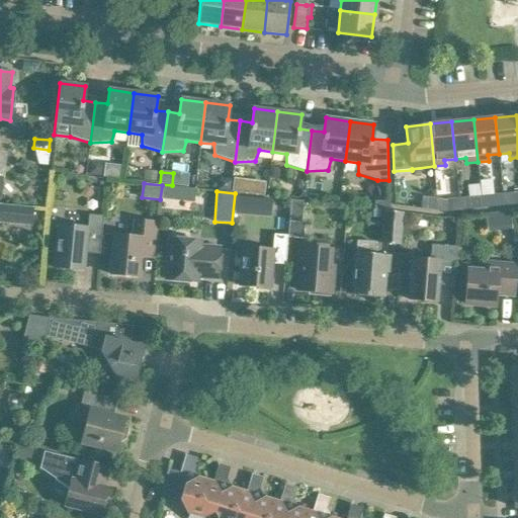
[(493,194),(481,195),(482,207),(494,206),(493,194)]
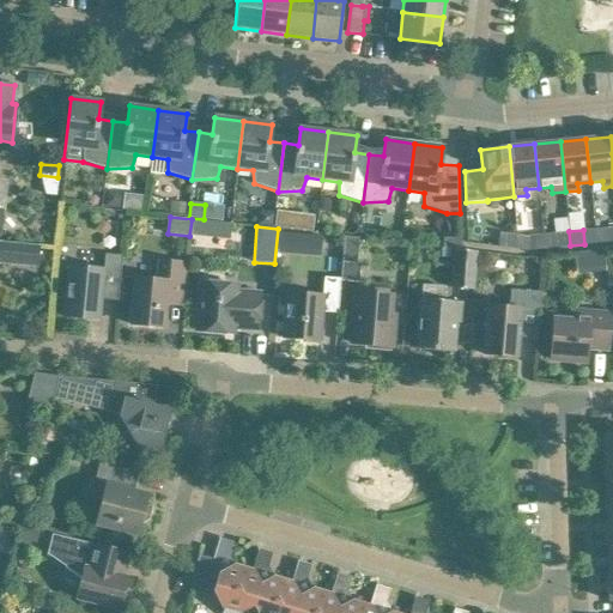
[(570,246),(569,231),(554,234),(556,247),(570,246)]
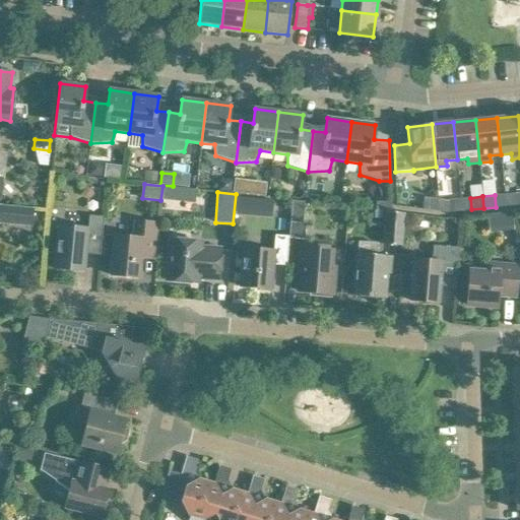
[(423,209),(435,210),(436,199),(424,197),(423,209)]
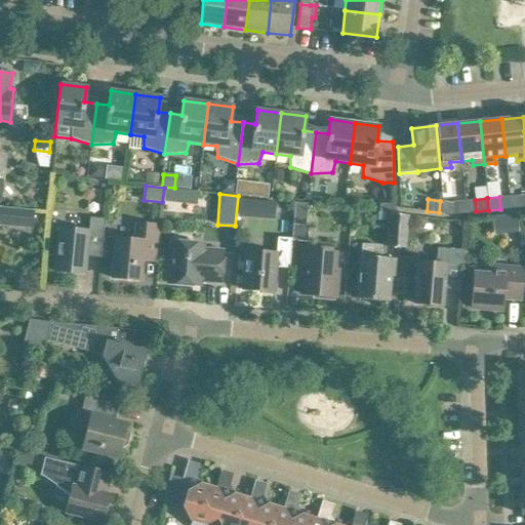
[(440,201),(439,212),(450,214),(452,202),(440,201)]
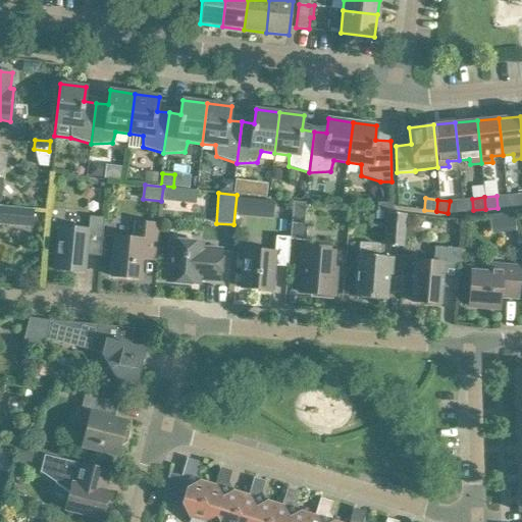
[(291,223),(303,225),(305,203),(293,202),(291,223)]
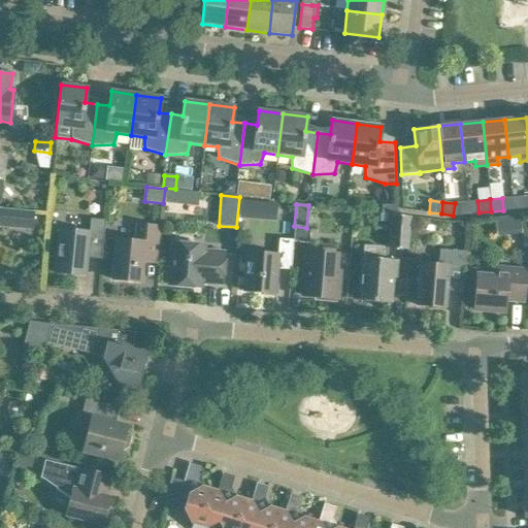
[(0,209),(0,226),(32,229),(33,212),(0,209)]
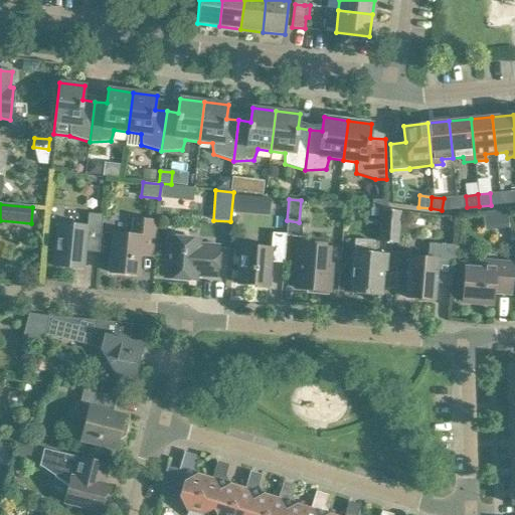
[(379,242),(397,244),(400,211),(381,209),(379,242)]
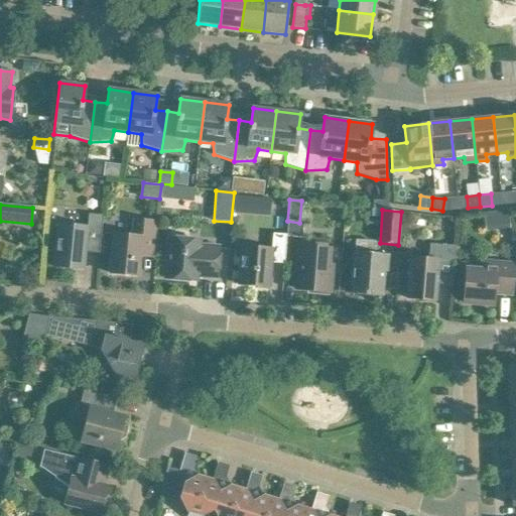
[(88,223),(102,224),(103,216),(89,215),(88,223)]
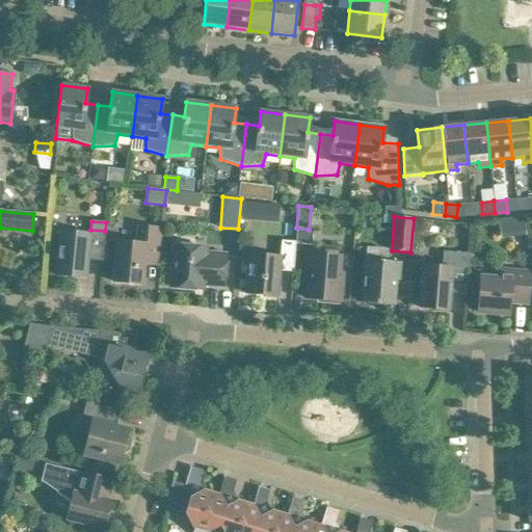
[(159,265),(160,258),(162,229),(138,227),(136,243),(117,241),(113,282),(142,285),(144,264),(159,265)]
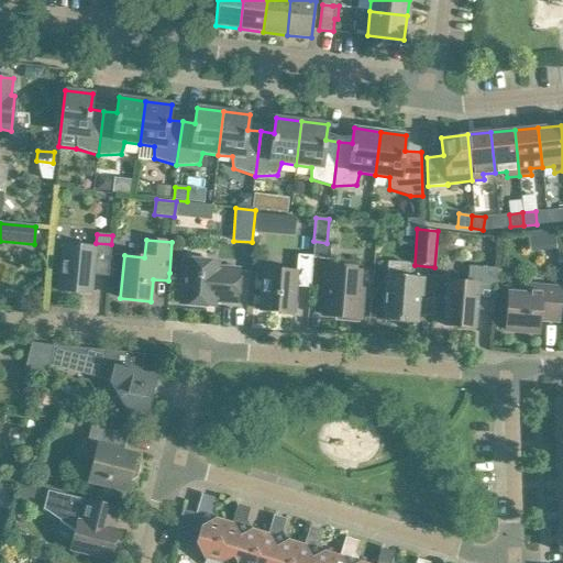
[(91,295),(94,273),(96,247),(63,244),(58,291),(91,295)]
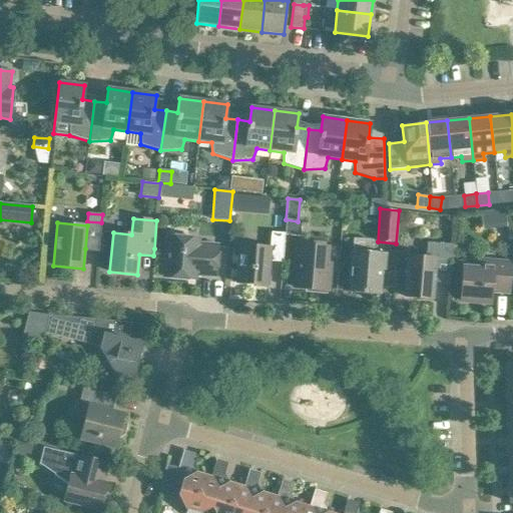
[(239,245),(236,283),(268,286),(270,262),(283,263),(285,233),(272,232),(270,247),(239,245)]
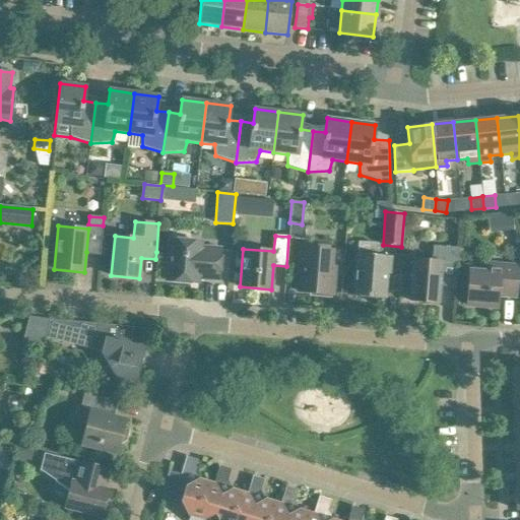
[(167,280),(190,282),(191,277),(218,279),(220,250),(200,248),(201,243),(170,240),(167,280)]
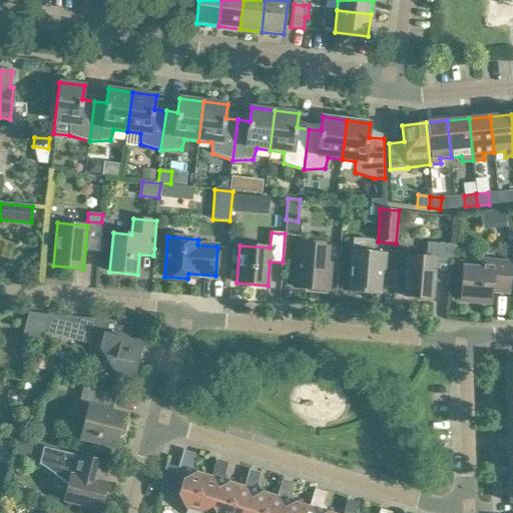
[(352,250),(349,292),(380,295),(382,271),(385,271),(386,252),(373,251),(374,240),(353,238),(352,250)]
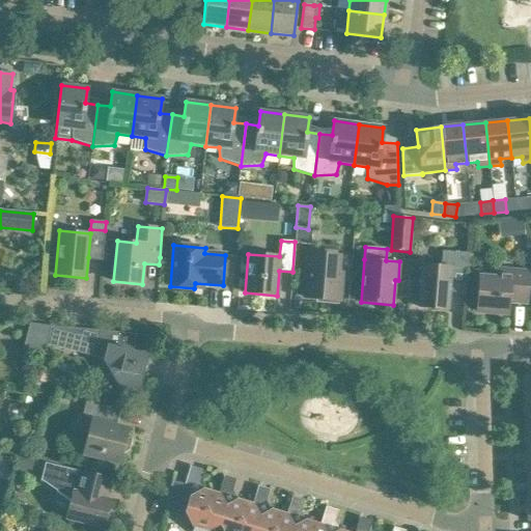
[(422,266),(420,286),(418,307),(448,309),(451,271),(467,272),(469,254),(442,251),(441,267),(422,266)]
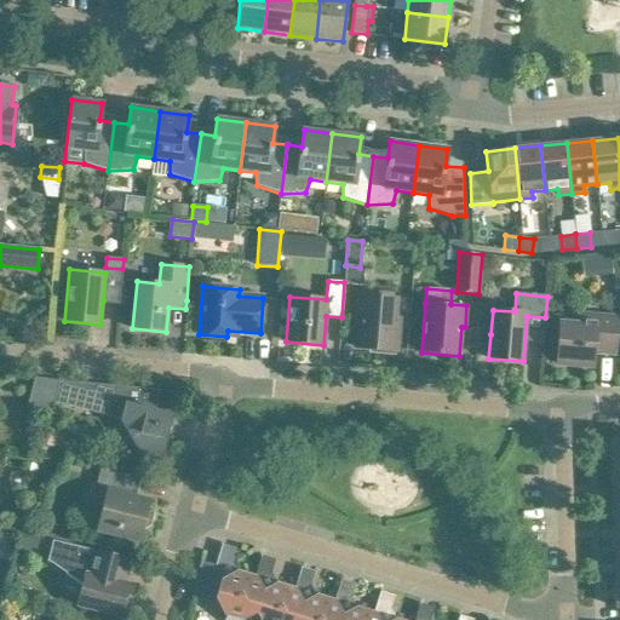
[(357,304),(355,327),(359,328),(357,348),(397,351),(400,319),(395,319),(396,299),(357,296),(357,304)]
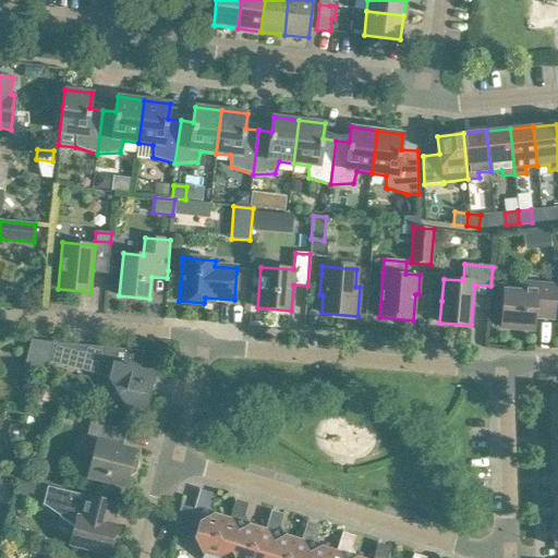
[(504,290),(500,328),(534,330),(535,317),(554,318),(556,286),(522,283),(521,292),(504,290)]
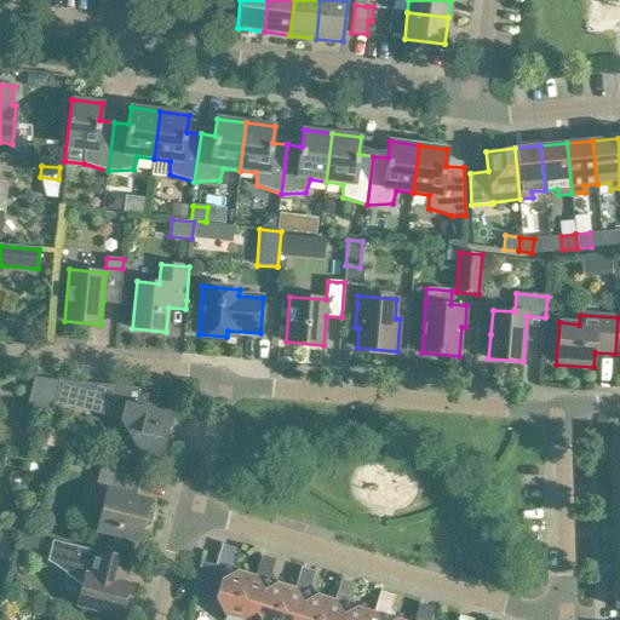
[(52,412),(55,403),(59,382),(35,377),(29,408),(52,412)]
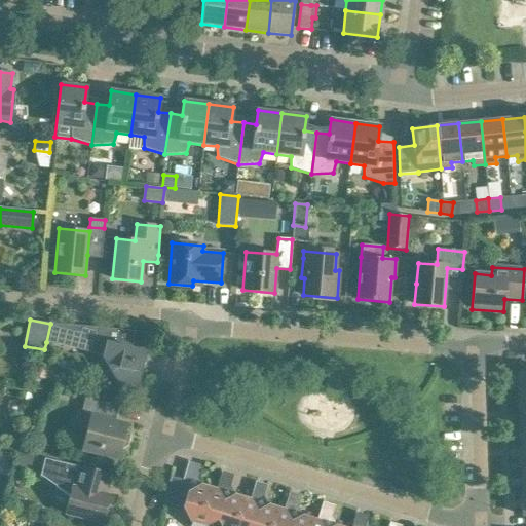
[(50,324),(46,342),(104,357),(104,358),(120,386),(136,390),(145,352),(132,349),(134,333),(136,333),(136,332),(50,324)]
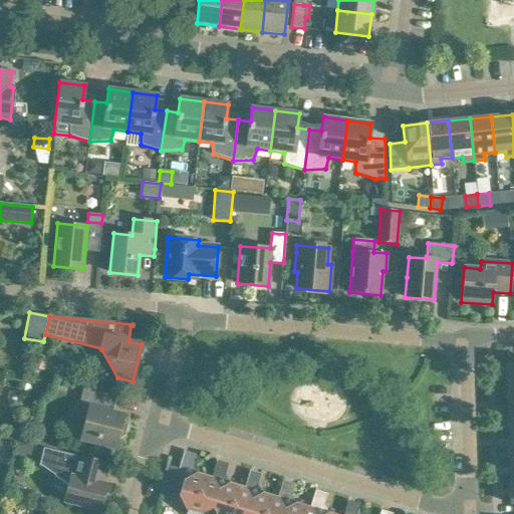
[(80,441),(95,445),(115,450),(123,414),(112,412),(115,397),(83,389),(79,404),(76,403),(73,413),(77,420),(84,422),(80,441)]
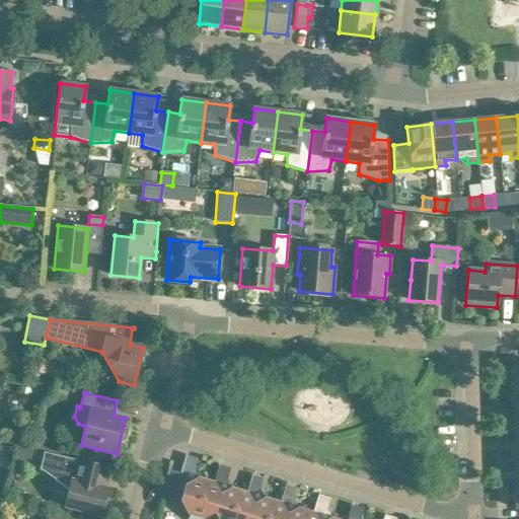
[(20,446),(18,457),(29,460),(31,449),(20,446)]
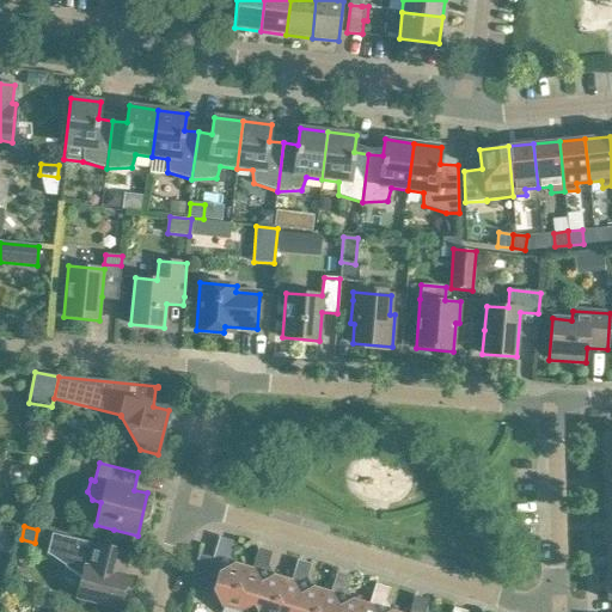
[(48,556),(81,579),(77,598),(120,609),(127,577),(116,575),(122,551),(92,544),(90,554),(83,551),(85,542),(51,533),(47,555),(48,556)]
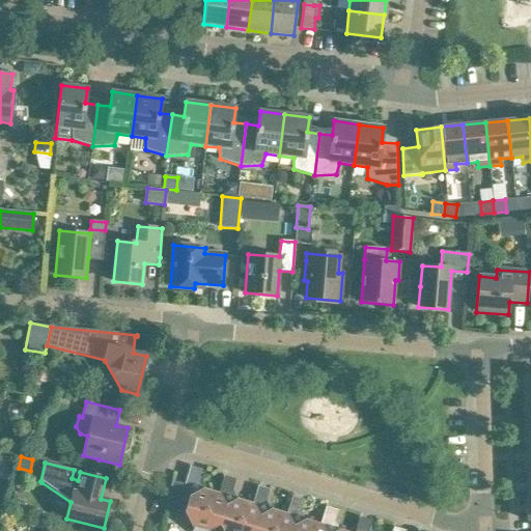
[(208,530),(220,524),(225,507),(219,495),(203,491),(191,497),(185,484),(172,481),(166,507),(187,513),(193,525),(191,530),(207,530),(208,530)]
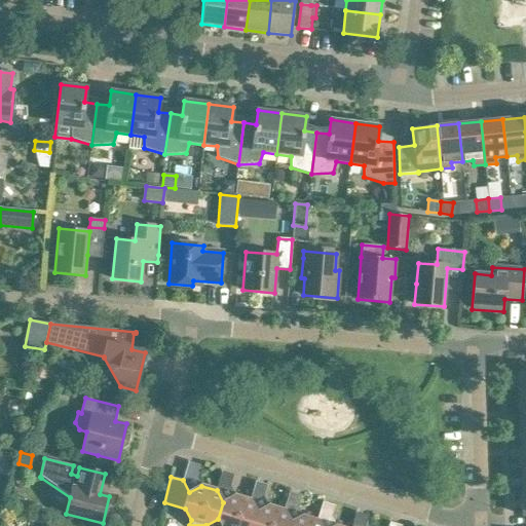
[(252,525),(257,513),(250,500),(235,496),(223,502),(218,519),(222,525),(252,525)]
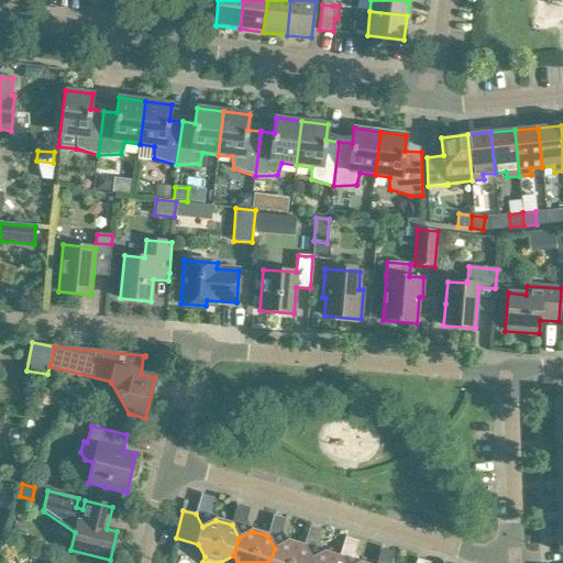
[(309,562),(310,560),(304,547),(288,542),(275,549),(269,562),(309,562)]
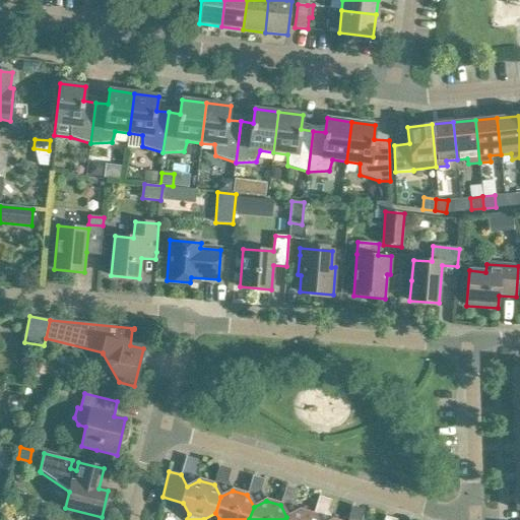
[(316,519),(314,515),(300,511),(286,517),(285,519),(316,519)]
